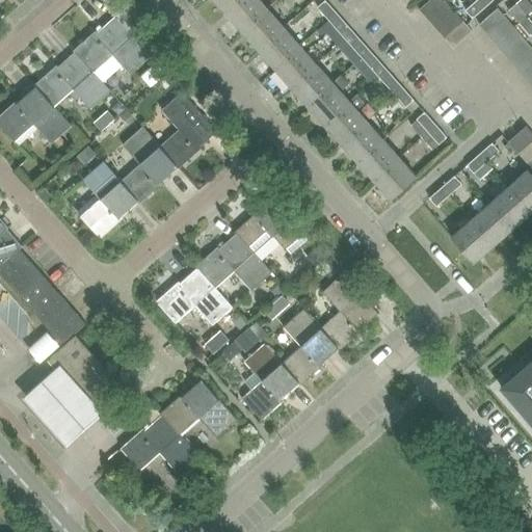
[(216,0),(225,10),(238,0),(216,0)]
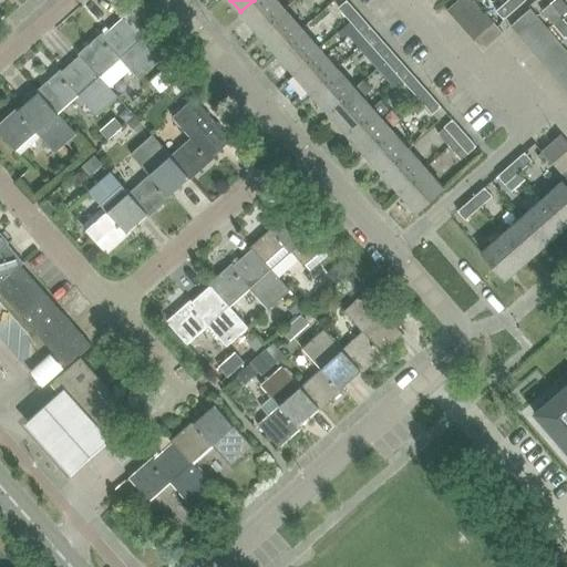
[(254,0),(240,11),(258,31),(286,8),(278,0),(254,0)]
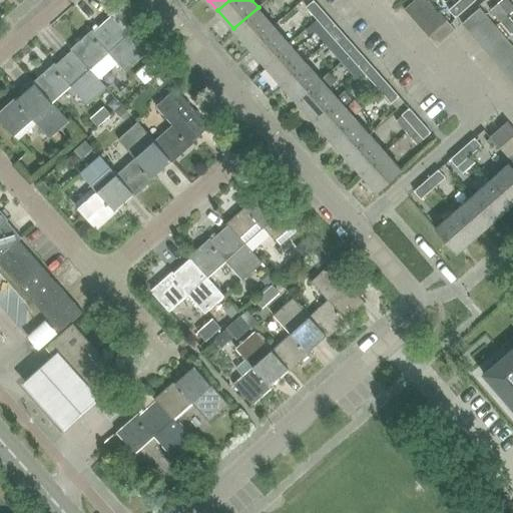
[(314,0),(307,6),(318,19),(325,12),(314,0)]
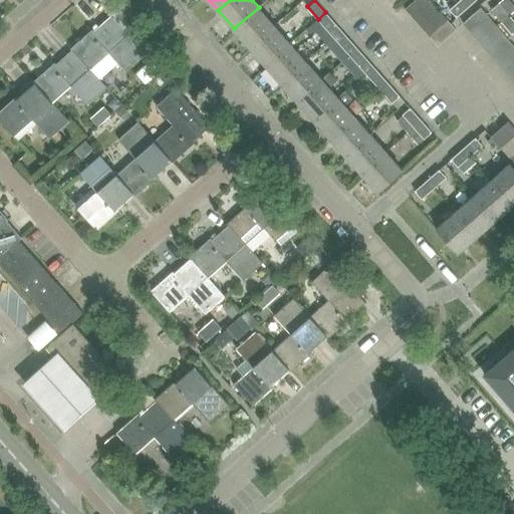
[(407,9),(415,18),(433,2),(430,0),(416,0),(415,2),(407,9)]
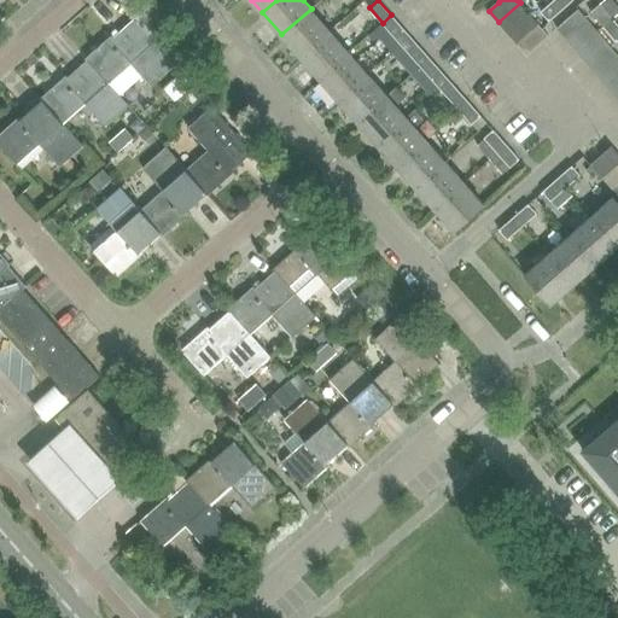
[(554,0),(541,12),(549,22),(565,7),(558,0),(554,0)]
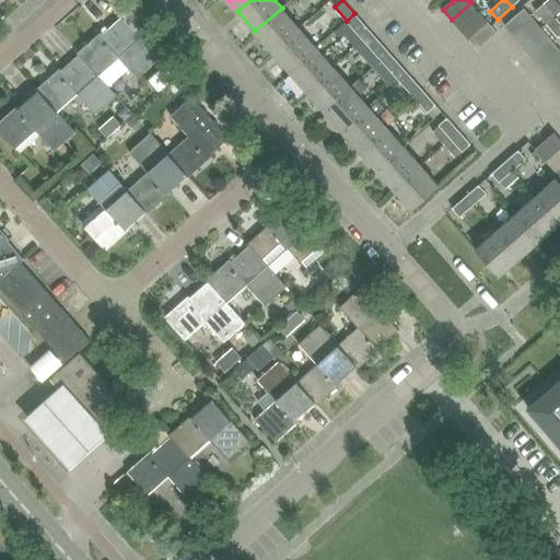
[(452,20),(461,30),(480,13),(471,2),(452,20)]
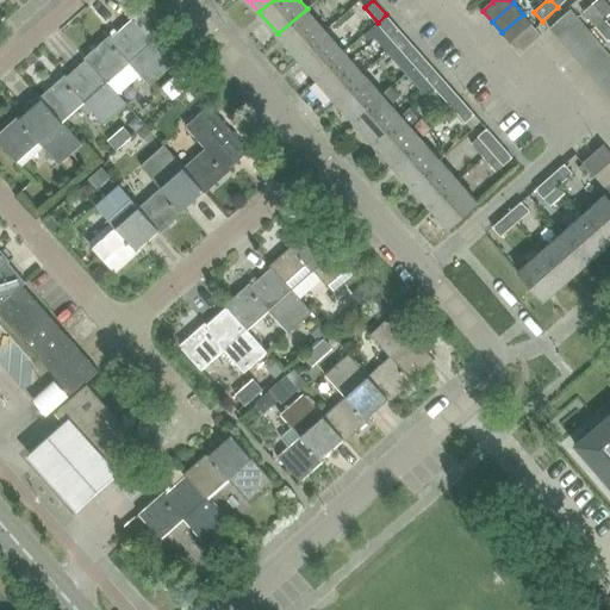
[(584,12),(596,26),(605,18),(592,4),(584,12)]
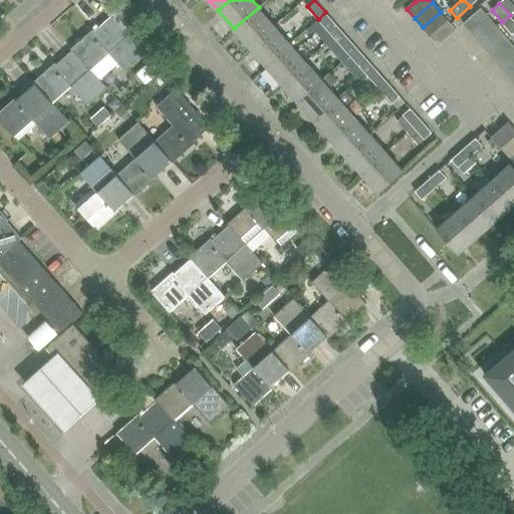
[(234,28),(250,46),(274,25),(259,7),(234,28)]
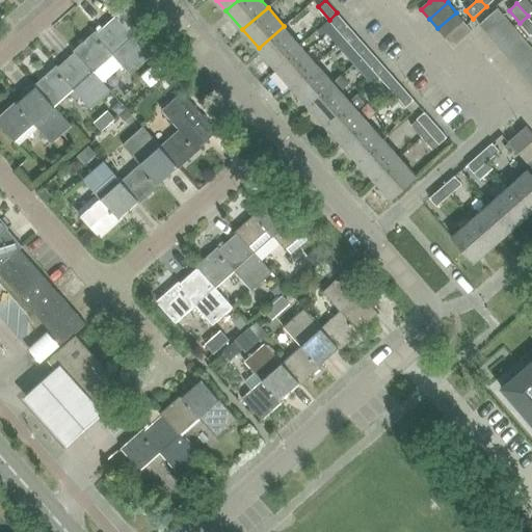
[(480,24),(488,34),(507,18),(498,7),(480,24)]
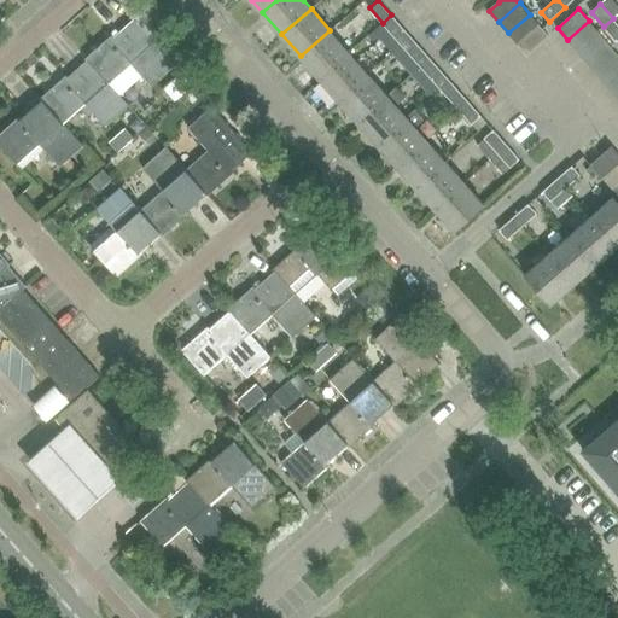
[(404,29),(391,15),(383,23),(395,38),(404,29)]
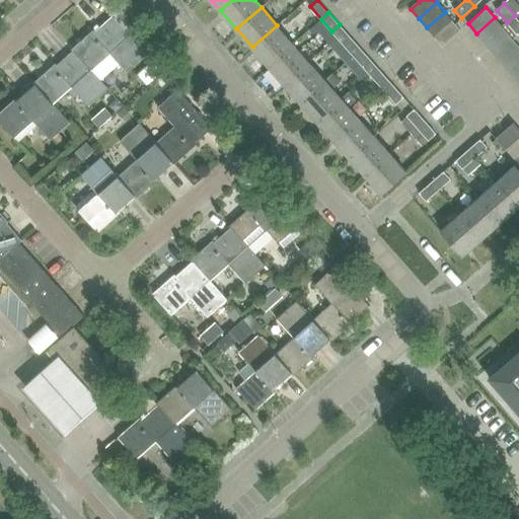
[(427,27),(435,36),(453,20),(445,12),(427,27)]
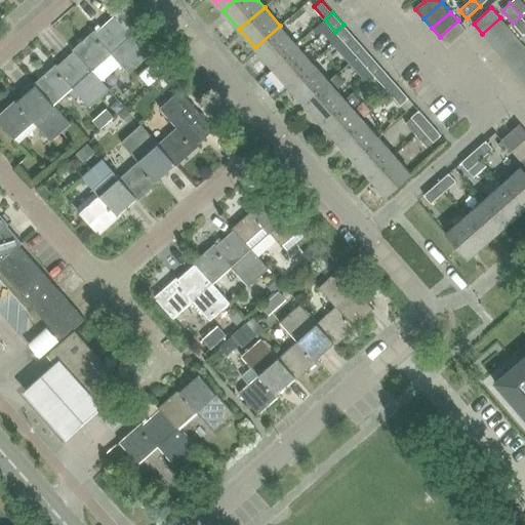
[(73,50),(74,51),(75,51),(92,71),(111,54),(128,73),(149,53),(115,15),(96,31),(95,30),(73,50)]
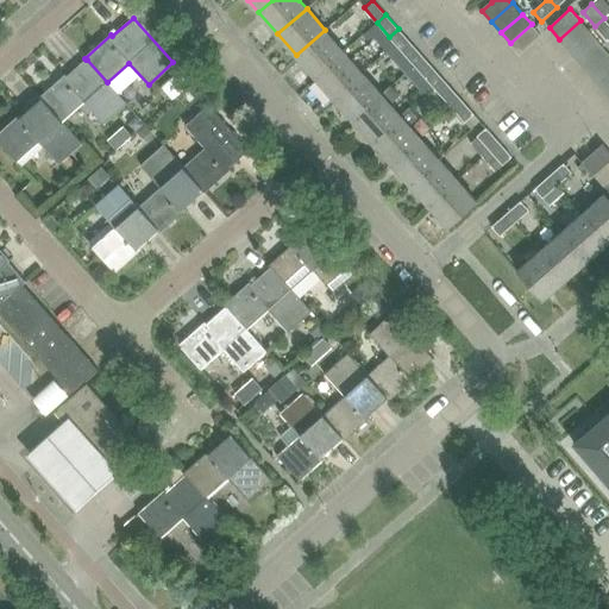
[(608,24),(604,18),(595,26),(607,41),(608,38),(608,24)]
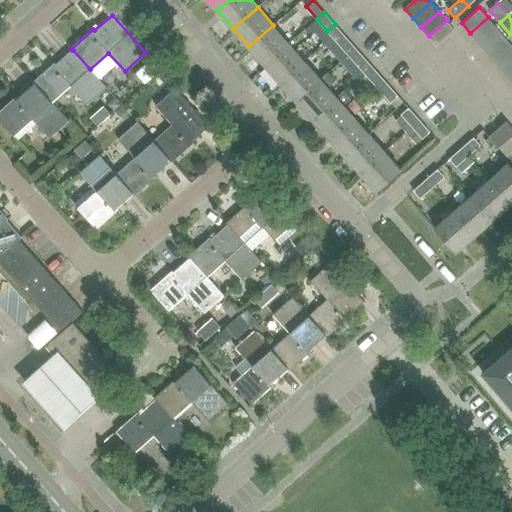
[(470,33),(478,41),(496,26),(488,17),(470,33)]
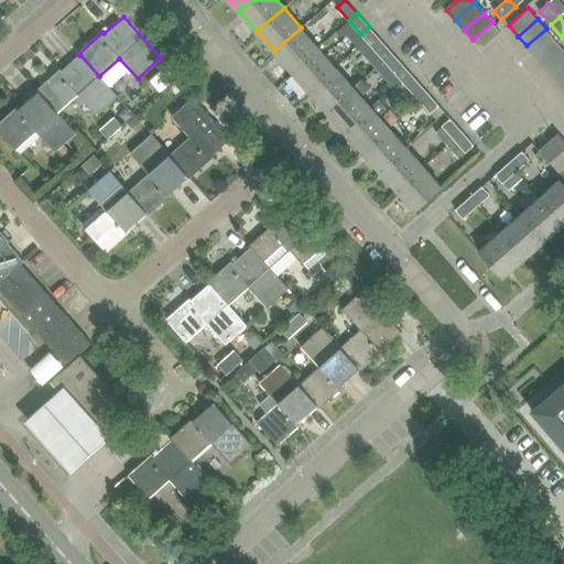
[(492,22),(473,40),(481,50),(501,32),(492,22)]
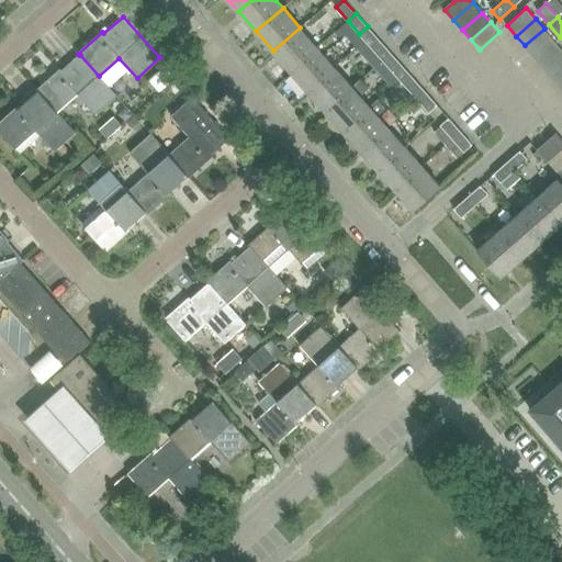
[(273,51),(291,70),(317,47),(300,27),(273,51)]
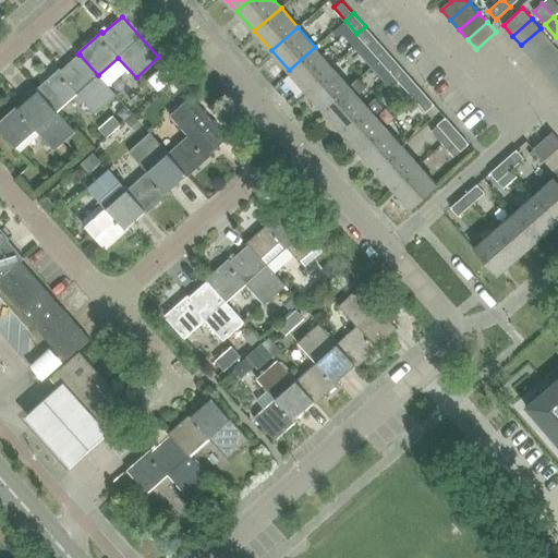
[(521,45),(529,56),(549,38),(541,28),(521,45)]
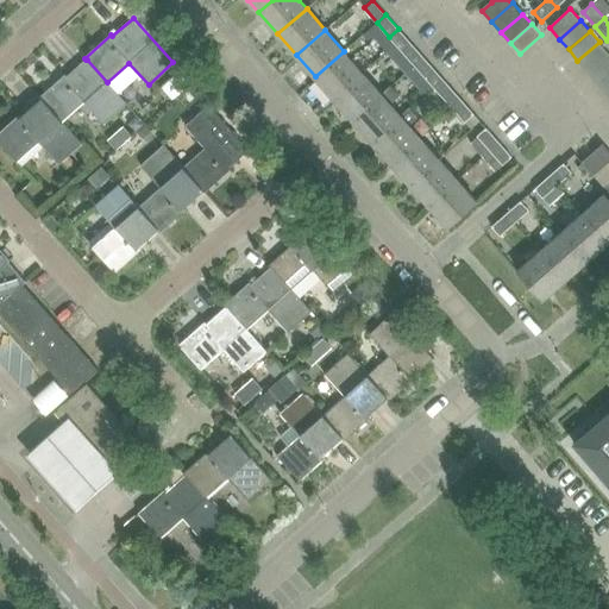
[(577,61),(586,71),(608,52),(600,42),(577,61)]
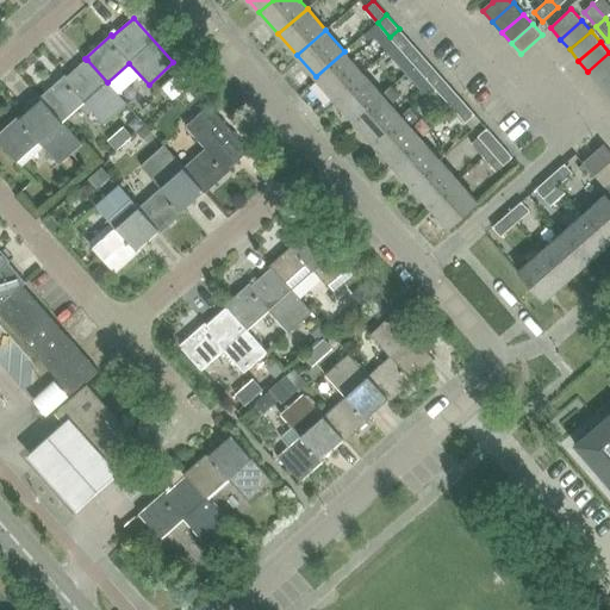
[(415,66),(424,57),(412,43),(403,51),(415,66)]
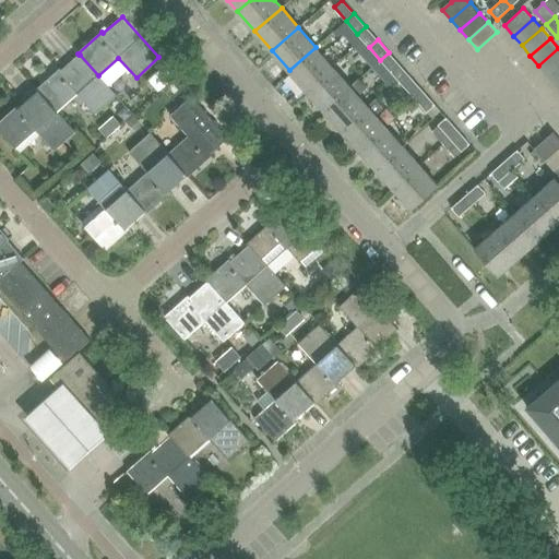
[(289,70),(307,90),(333,67),(316,47),(289,70)]
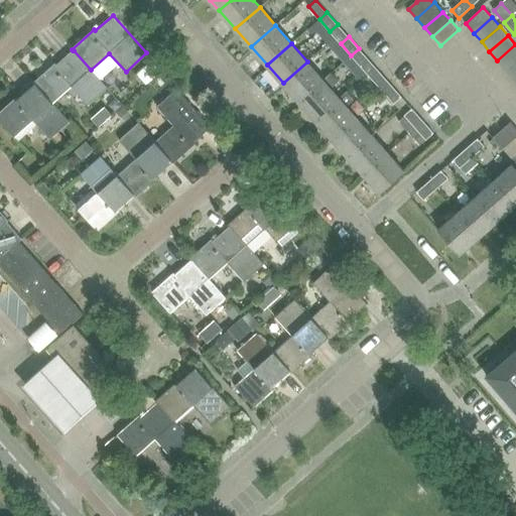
[(497,60),(505,70),(515,59),(515,45),(515,44),(497,60)]
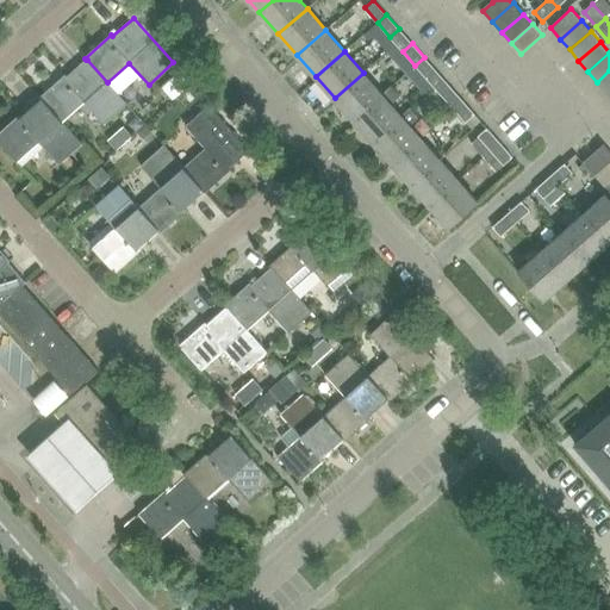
[(437,72),(424,57),(415,66),(428,80),(437,72)]
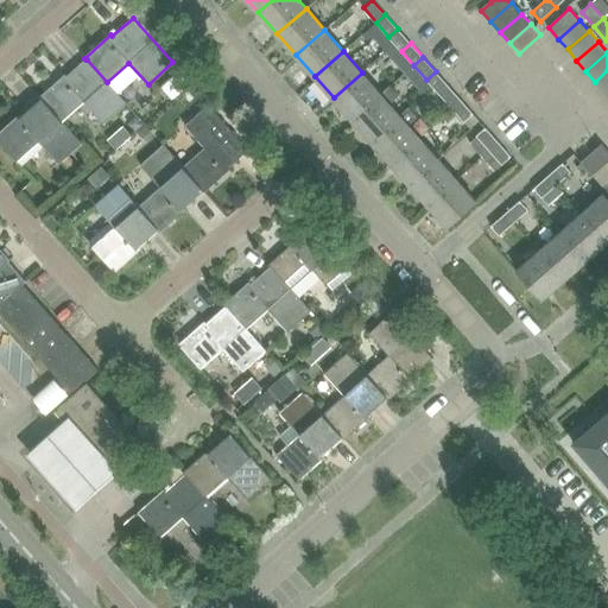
[(40,97),(42,100),(43,99),(63,121),(84,102),(103,125),(127,103),(107,82),(87,59),(86,59),(68,76),(65,75),(40,97)]
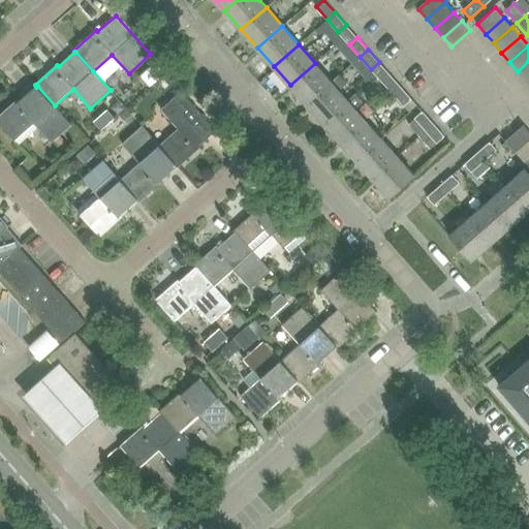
[(528,61),(518,71),(526,81),(528,76),(528,61)]
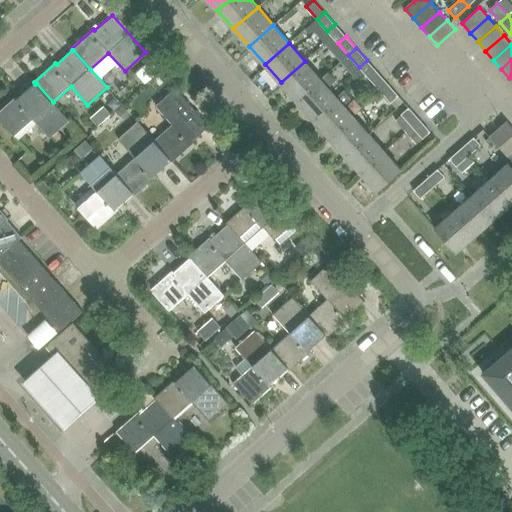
[(149,60),(135,73),(145,84),(159,71),(149,60)]
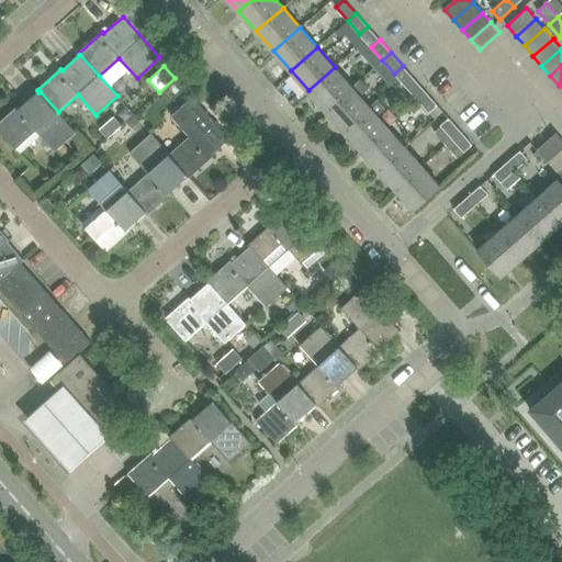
[(308,90),(326,110),(352,87),(335,67),(308,90)]
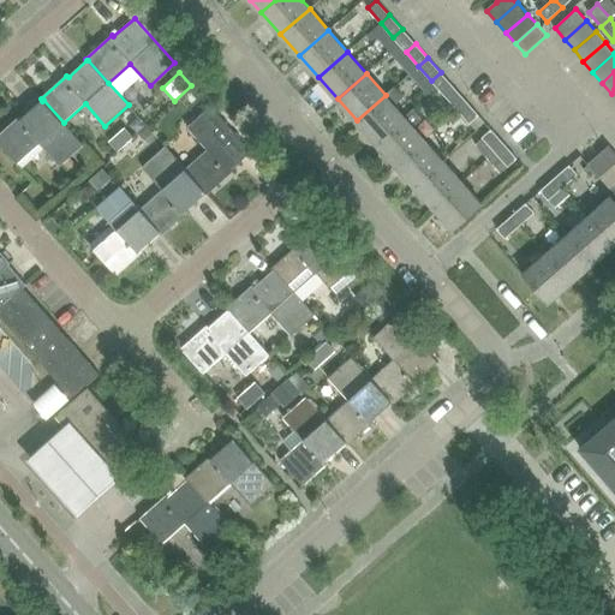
[(203,83),(193,90),(203,101),(212,94),(203,83)]
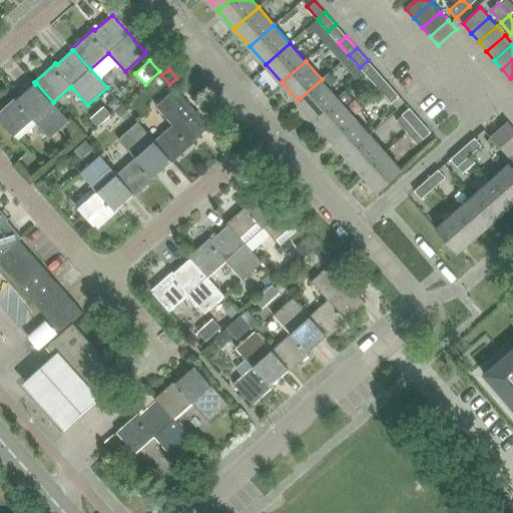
[(371,78),(381,90),(389,83),(378,71),(371,78)]
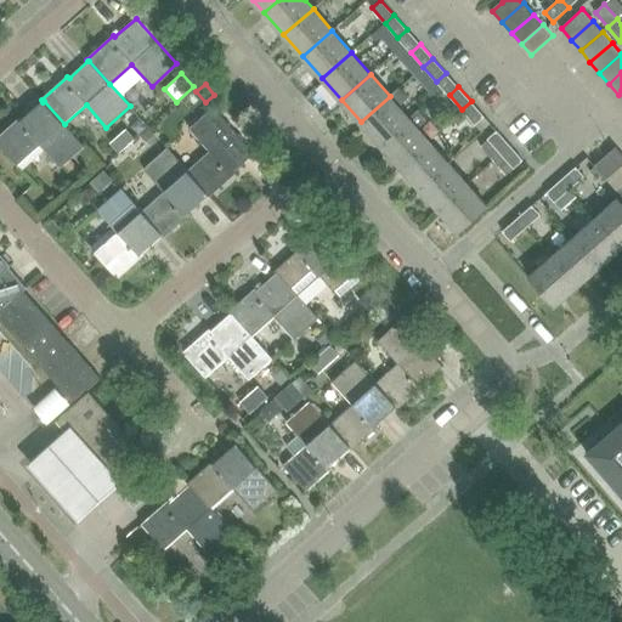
[(390,96),(361,122),(379,143),(410,117),(400,106),(408,99),(399,88),(390,96)]
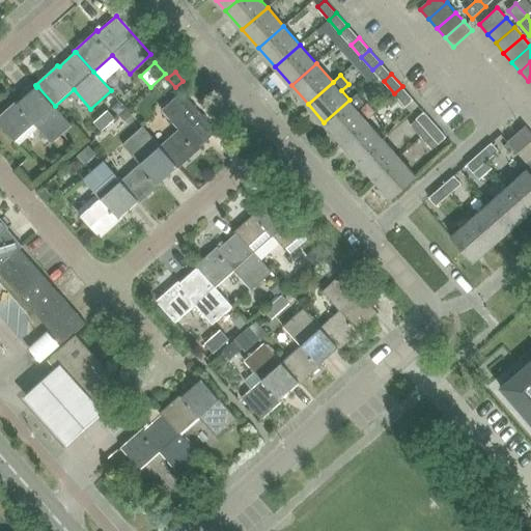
[(37,86),(36,87),(21,102),(19,100),(0,116),(0,123),(16,142),(34,124),(52,144),(54,142),(59,137),(73,126),(55,106),(37,86)]
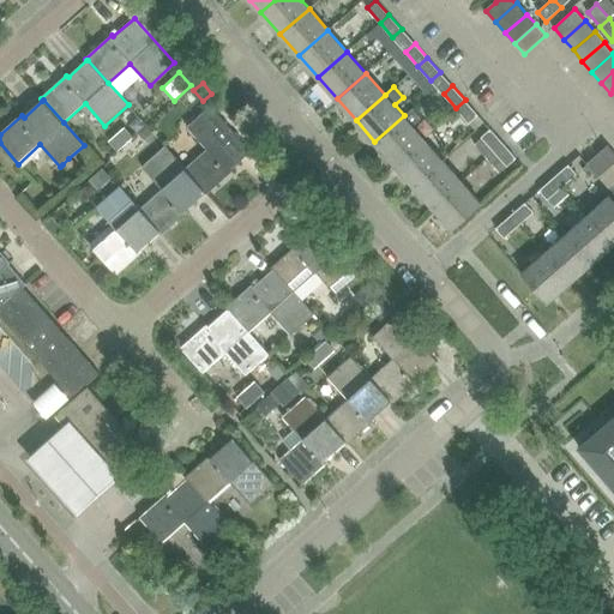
[(479,115),(465,100),(456,108),(469,122),(479,115)]
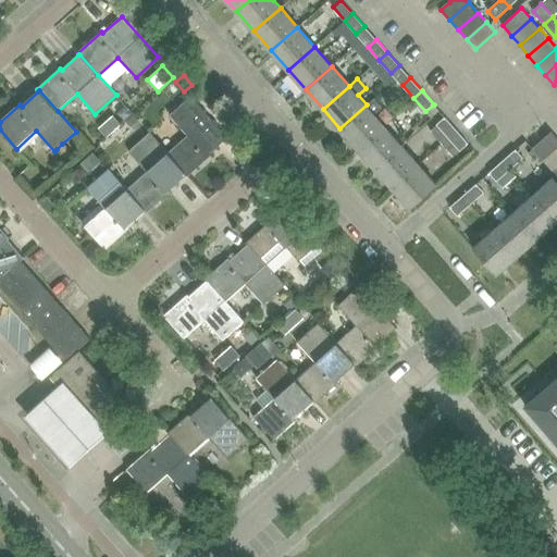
[(187,135),(169,152),(187,173),(185,174),(187,176),(211,156),(209,153),(227,136),(192,95),(170,115),(187,135)]
